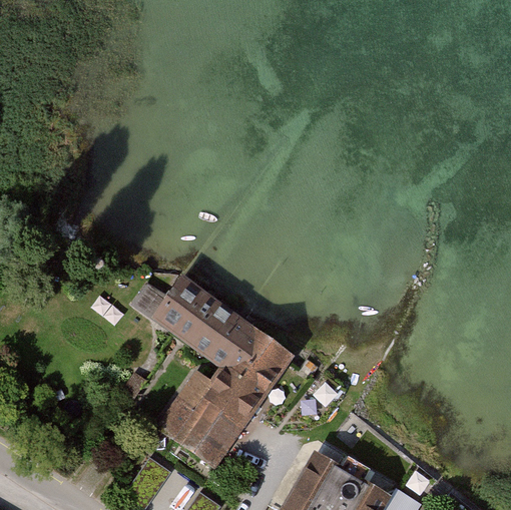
[(298,350),(180,272),(148,319),(222,368),(266,397),(298,350)]
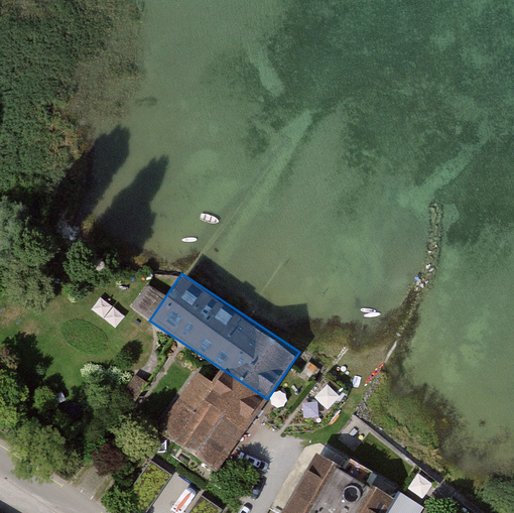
[(214,384),(197,373),(156,430),(217,471),(267,399),(224,370),(214,384)]
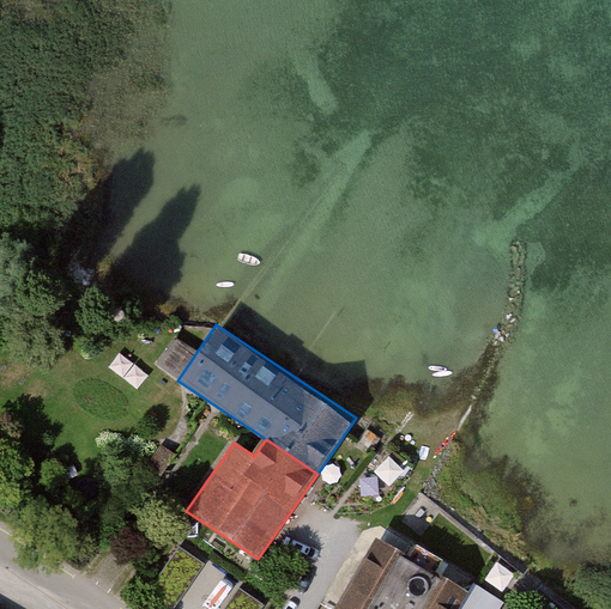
[(145,470),(159,480),(175,456),(161,446),(145,470)]
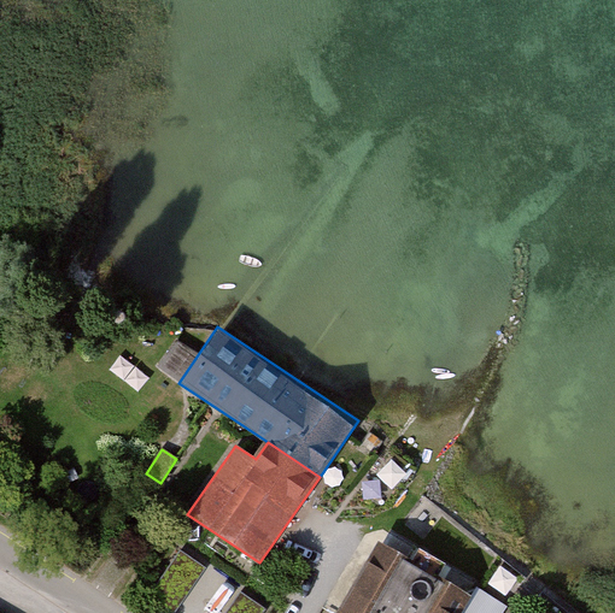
[(379,541),(335,612),(462,612),(473,594),(439,575),(446,563),(420,547),(411,559),(379,541)]
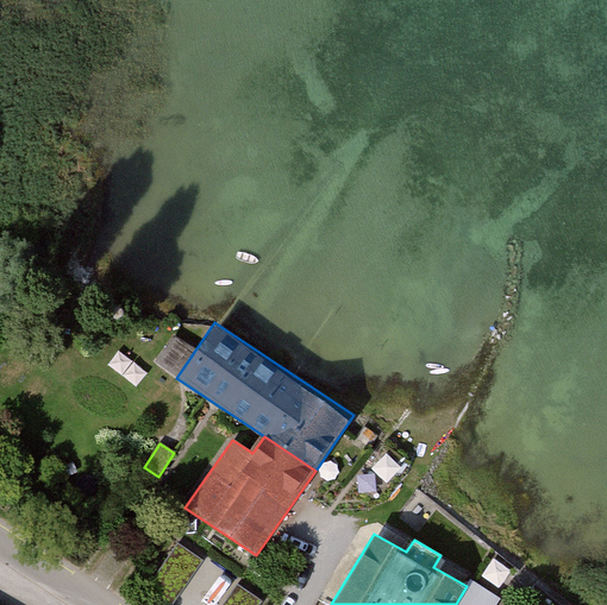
[(146,591),(167,604),(174,604),(202,562),(177,546),(146,591)]
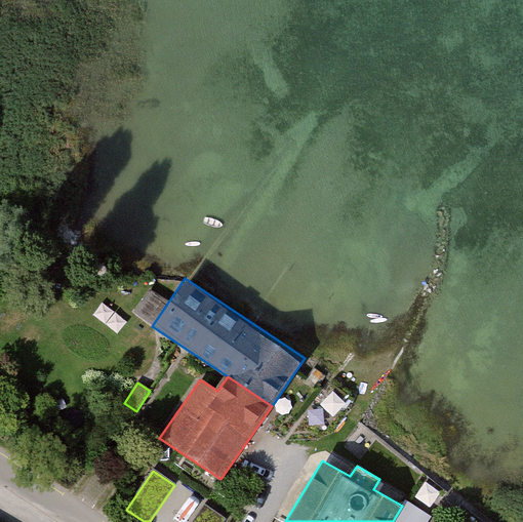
[(402,506),(393,521),(429,521),(432,518),(405,502),(402,506)]
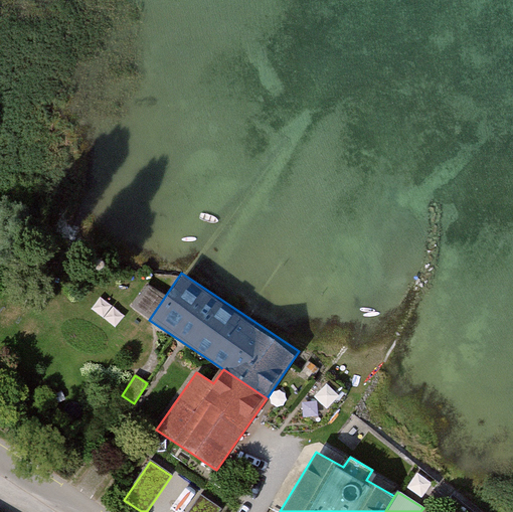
[(219,511),(199,498),(189,511),(219,511)]
